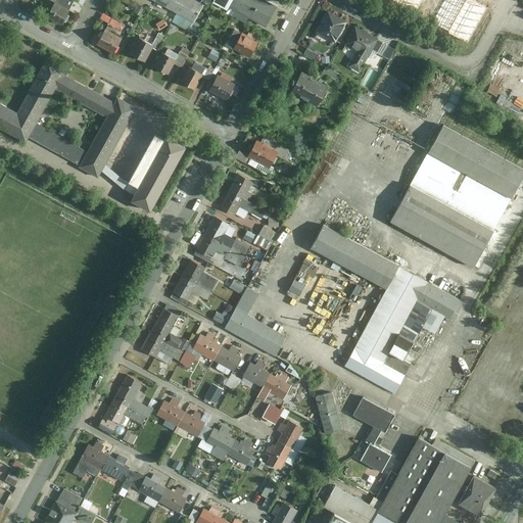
[(70,11),(76,2),(74,0),(72,0),(58,0),(56,4),(70,11)]
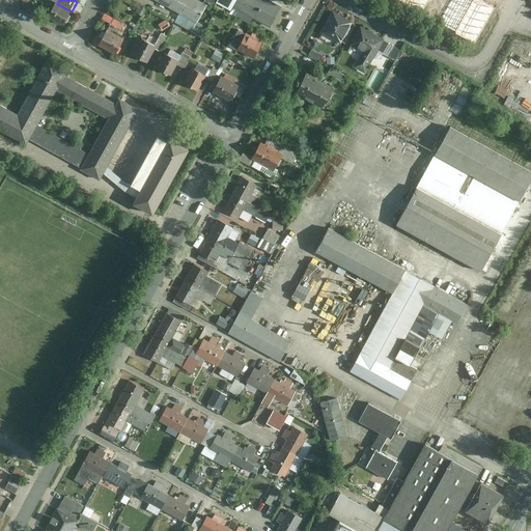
[(206,4),(199,0),(154,0),(196,23),(206,4)]
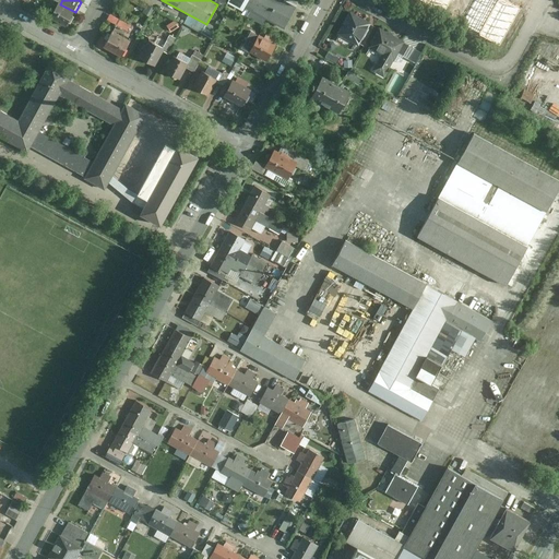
[(214,0),(225,7),(227,2),(247,13),(247,14),(263,24),(266,19),(284,27),(296,6),(286,0),(214,0)]
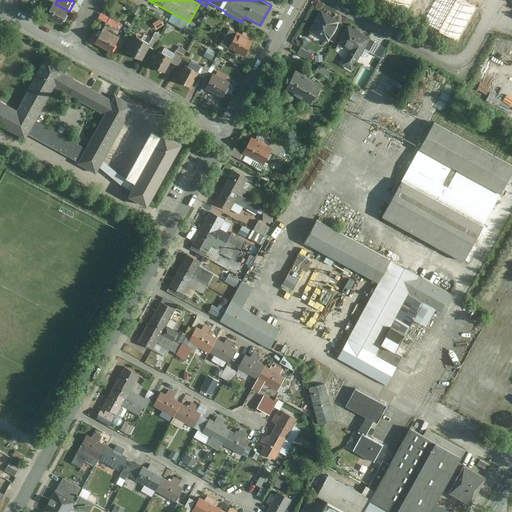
[(61,26),(69,11),(55,4),(53,7),(50,5),(47,11),(50,13),(47,18),(61,26)]
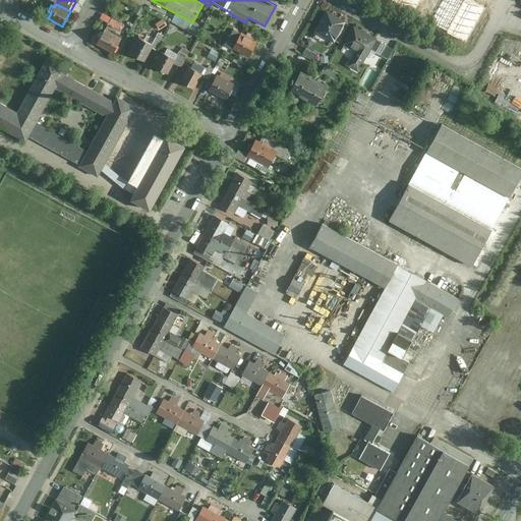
[(334,41),(346,19),(327,8),(314,30),(334,41)]
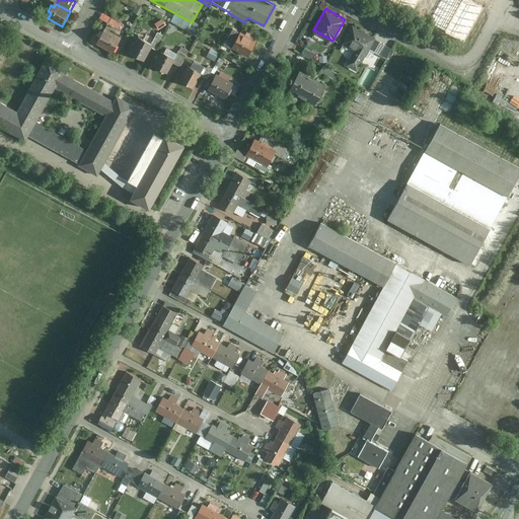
[(118,28),(122,22),(101,12),(97,19),(118,28)]
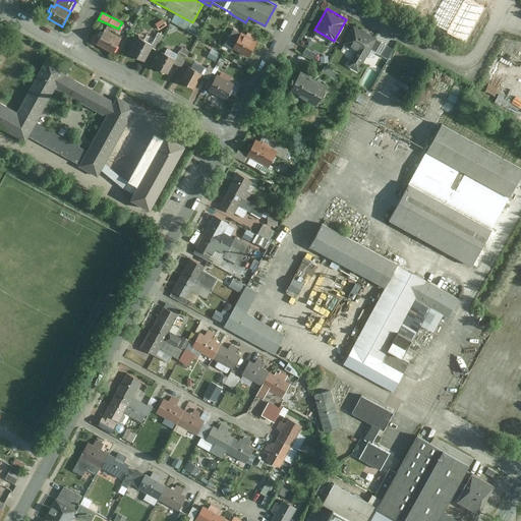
[(197,33),(201,25),(193,20),(189,29),(197,33)]
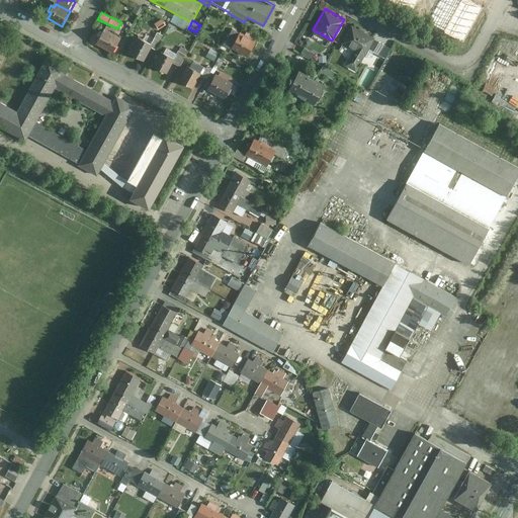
[(374,37),(351,24),(340,42),(353,50),(344,65),(355,71),(374,37)]
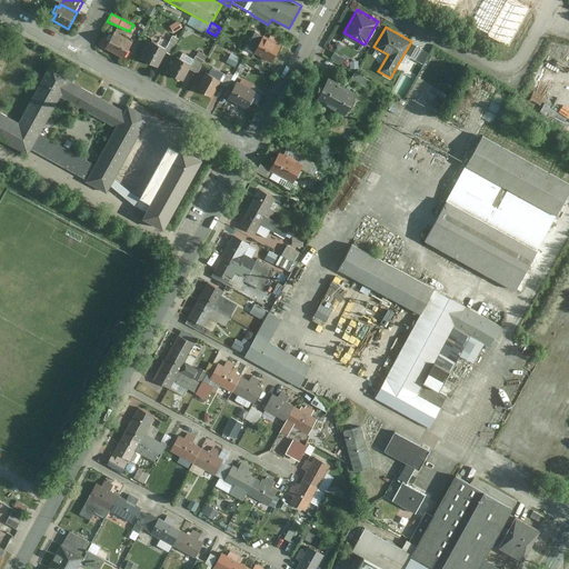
[(131,40),(113,30),(105,47),(122,57),(131,40)]
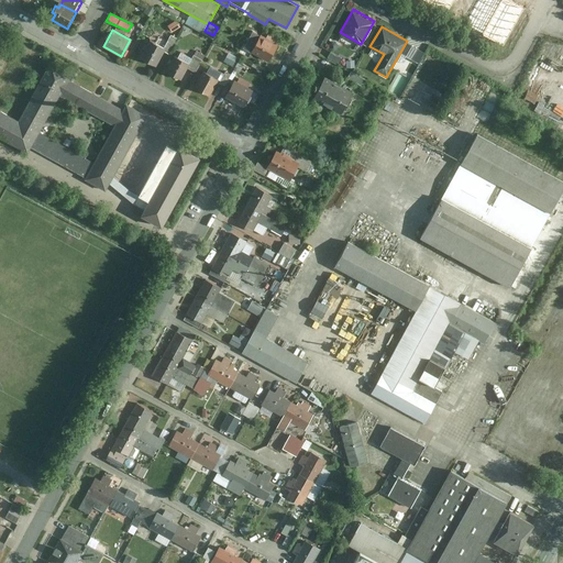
[(251,51),(268,61),(278,43),(276,42),(277,39),(266,33),(264,36),(252,31),(244,44),(252,48),(251,51)]
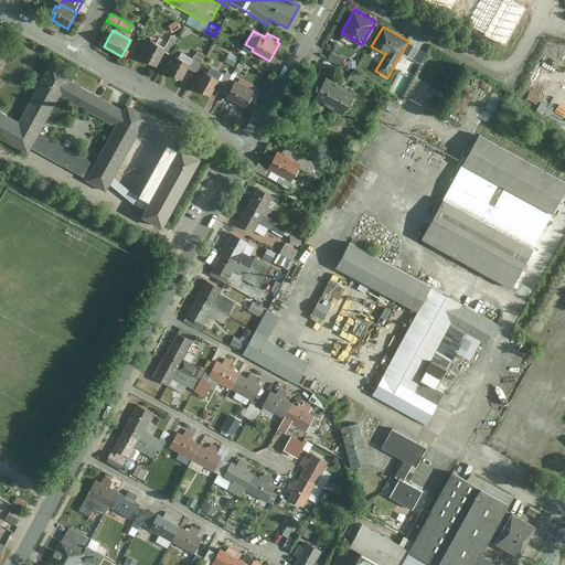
[(153,41),(145,59),(156,64),(163,50),(169,53),(177,39),(170,35),(163,46),(153,41)]
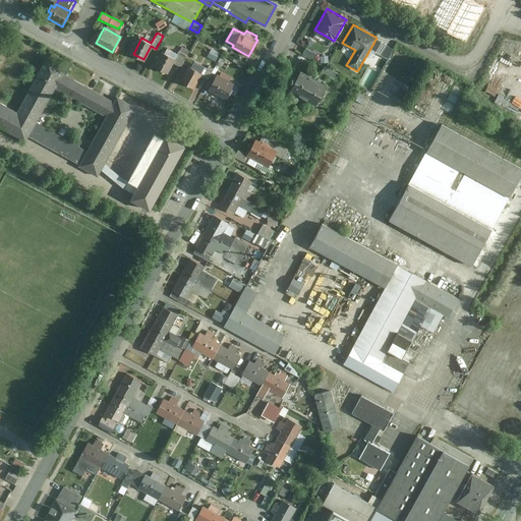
[(375,52),(382,42),(377,39),(370,49),(375,52)]
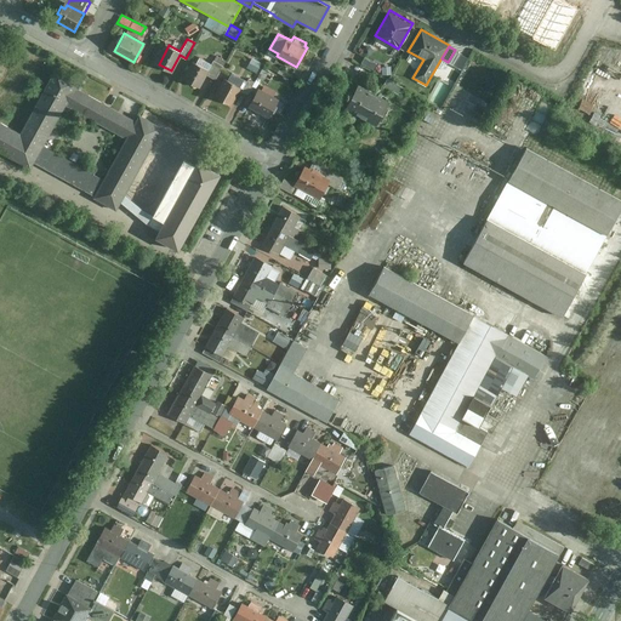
[(462,70),(469,58),(462,53),(455,67),(462,70)]
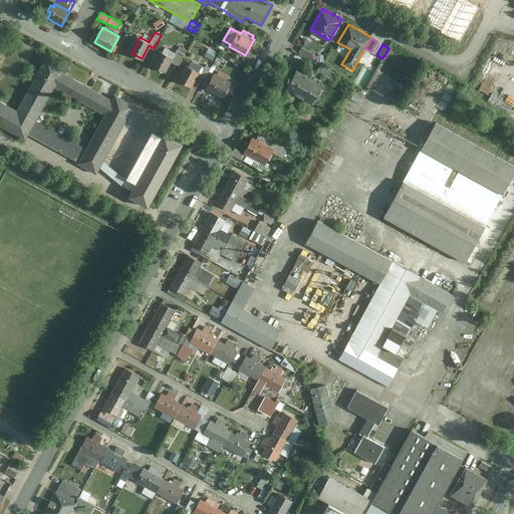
[(312,52),(302,46),(298,52),(309,58),(312,52)]
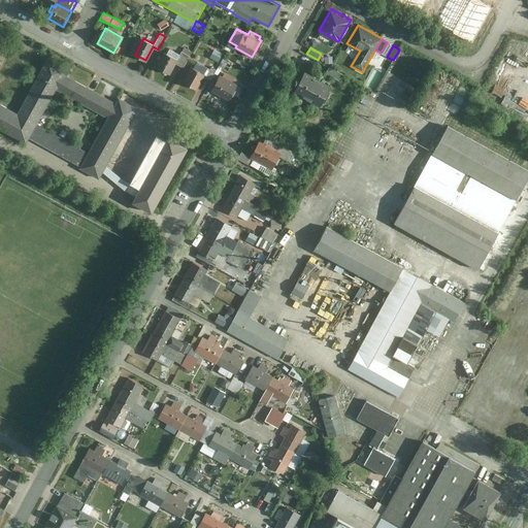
[(213,59),(222,62),(224,54),(216,51),(213,59)]
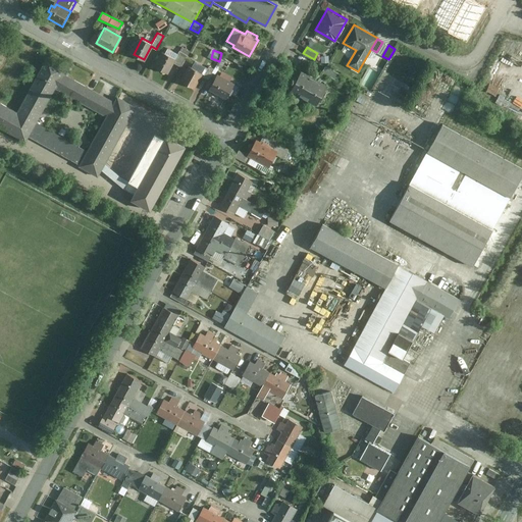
[(157,67),(167,72),(172,62),(180,66),(187,55),(178,51),(174,58),(165,53),(157,67)]
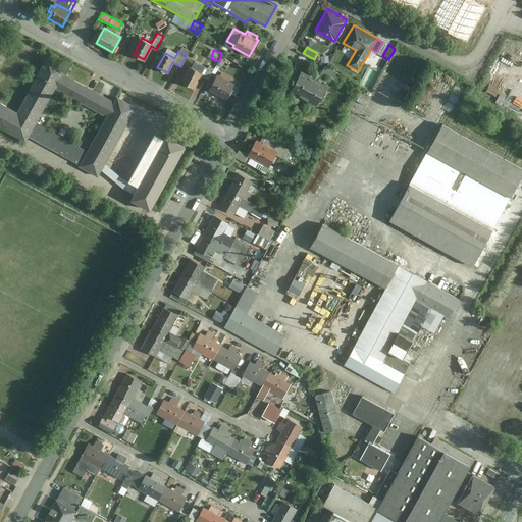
[(0,126),(27,141),(30,137),(80,164),(79,165),(99,176),(138,106),(117,95),(115,100),(64,72),(67,66),(48,56),(17,110),(0,100),(0,126)]
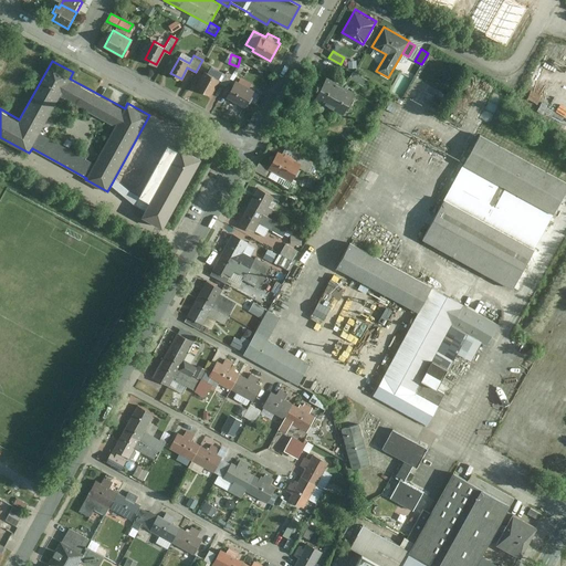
[(210,95),(219,80),(203,71),(195,87),(210,95)]
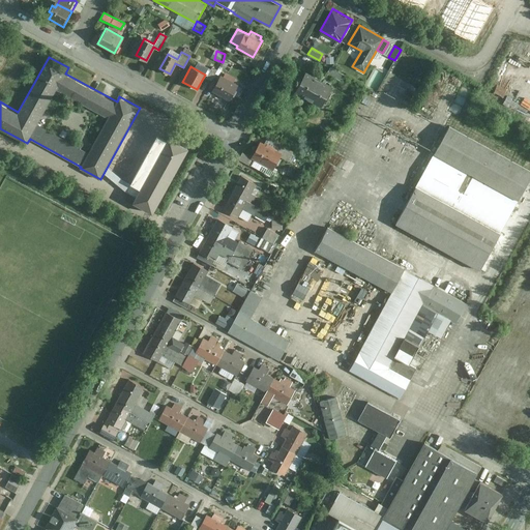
[(211,81),(216,69),(211,66),(206,78),(211,81)]
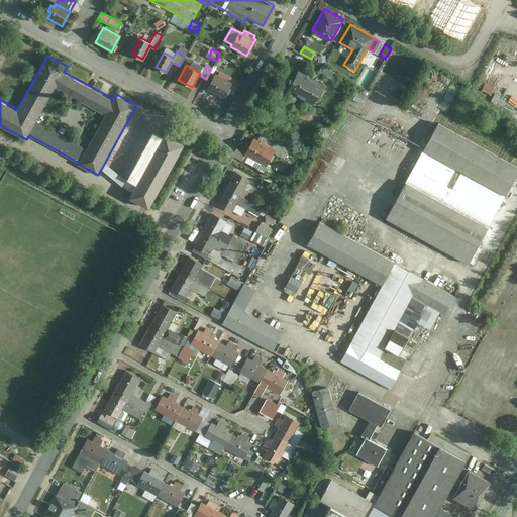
[(336,73),(322,65),(319,71),(333,79),(336,73)]
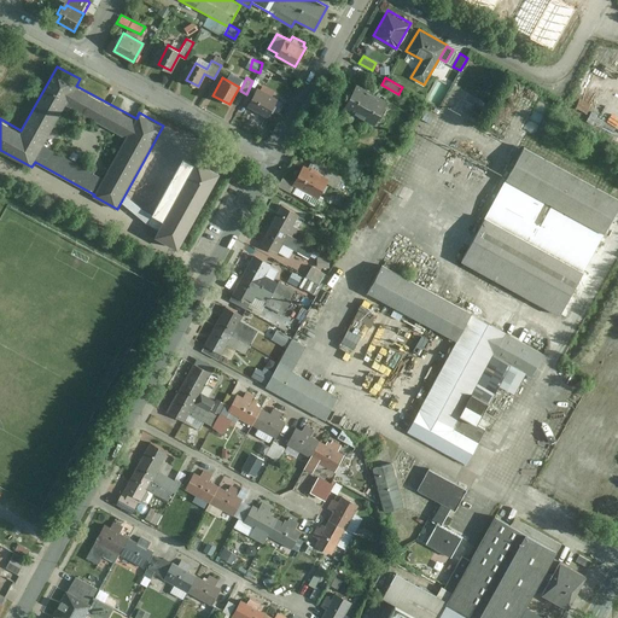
[(617,91),(601,82),(587,108),(617,124),(617,91)]
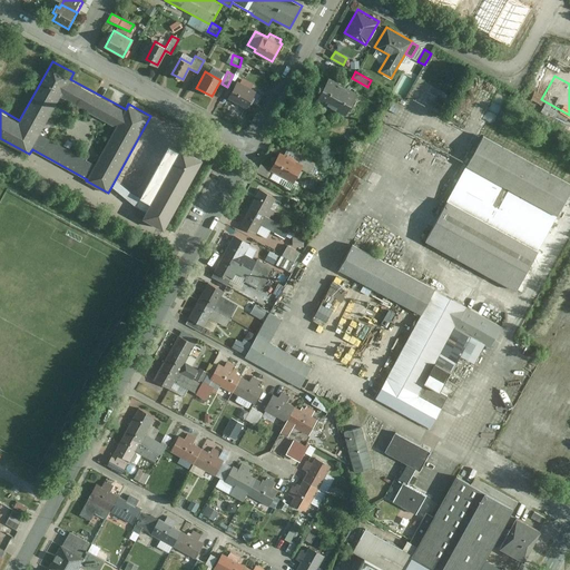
[(357,94),(328,77),(315,99),(344,116),(357,94)]
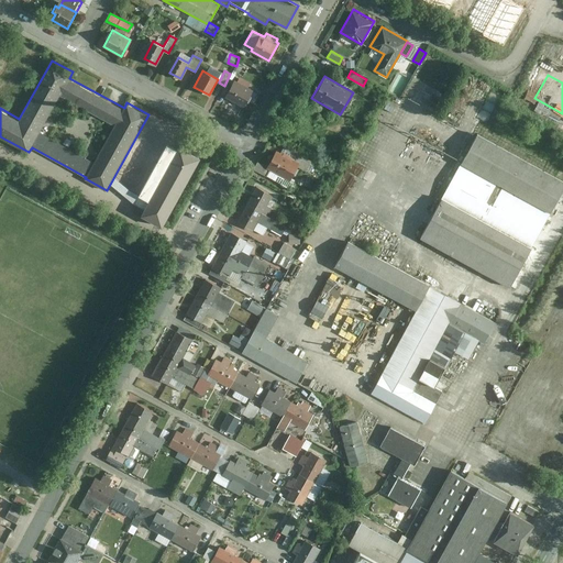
[(242,107),(252,90),(233,79),(223,95),(242,107)]
